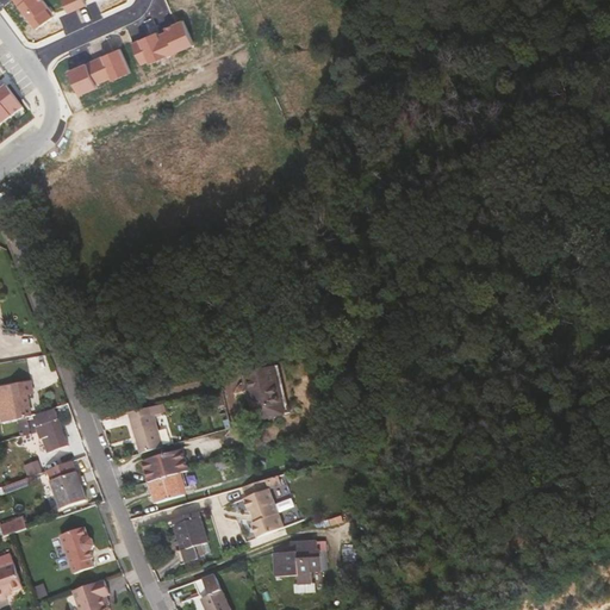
[(18,0),(20,5),(39,27),(55,17),(48,8),(50,6),(45,0),(18,0)]
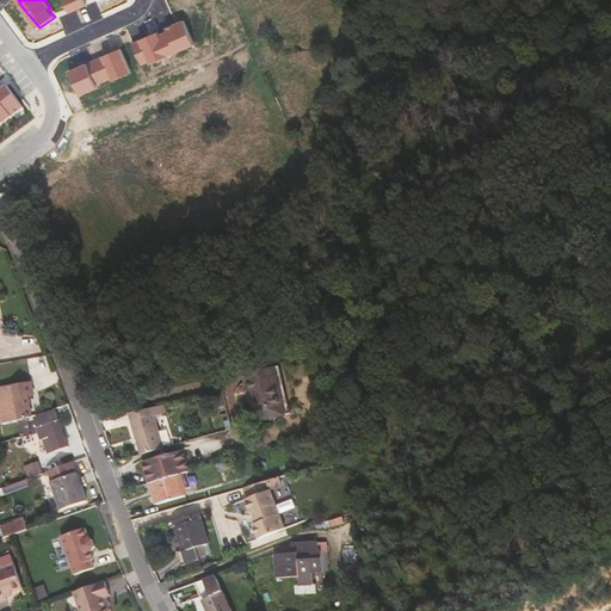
[(139,79),(195,62),(190,44),(134,62),(139,79)]
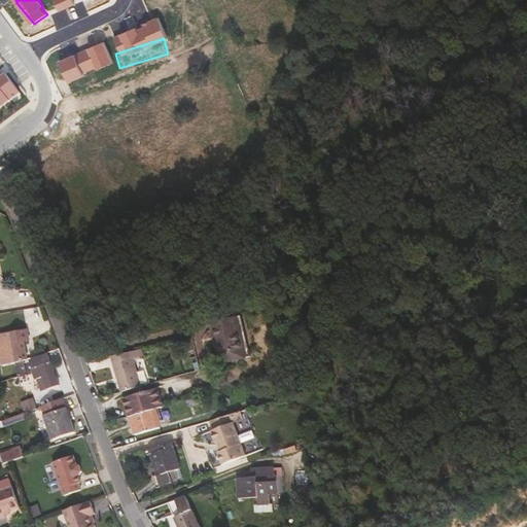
[(0,108),(21,93),(6,74),(1,78),(0,76),(0,108)]
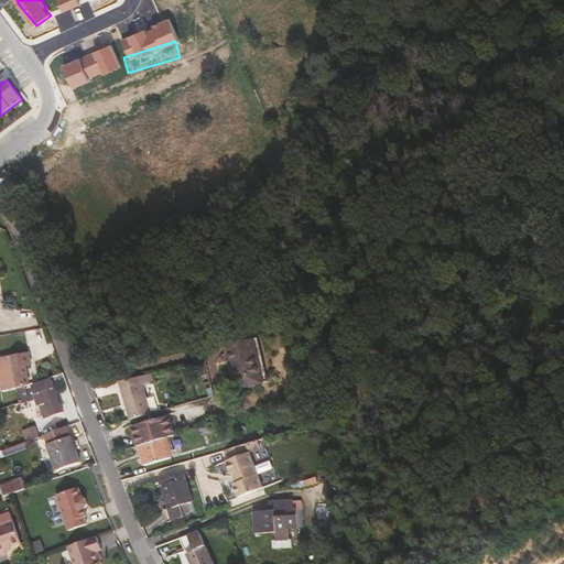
[(256,215),(272,208),(267,198),(251,205),(256,215)]
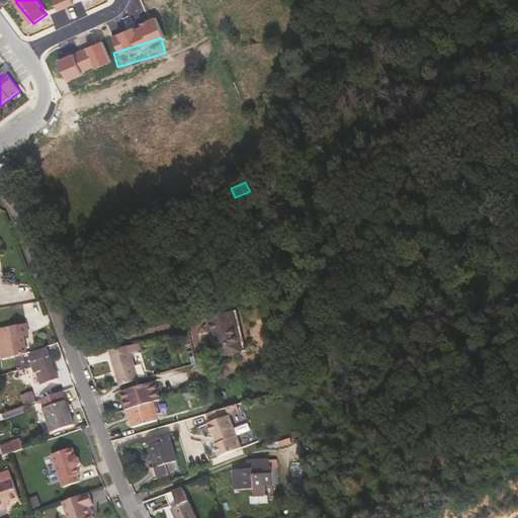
[(232,312),(240,343),(245,342),(237,311),(232,312)]
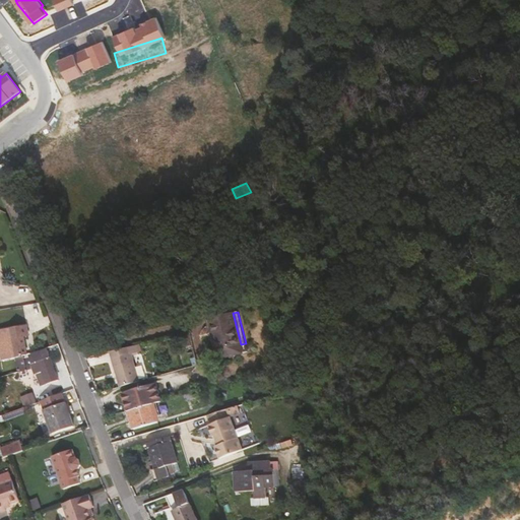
[(206,319),(214,350),(241,344),(233,313),(206,319)]
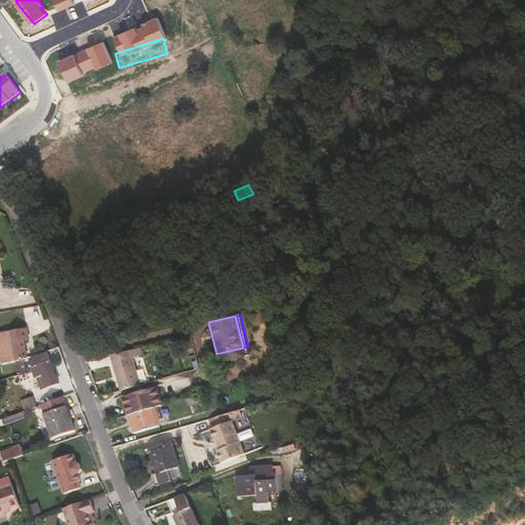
[(15,361),(26,358),(24,339),(28,339),(26,329),(10,331),(15,360),(15,361)]
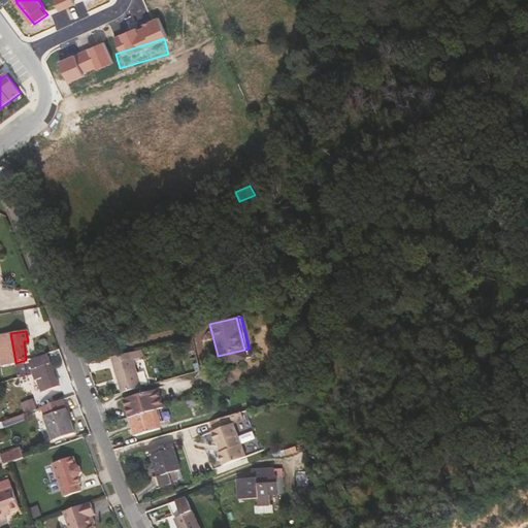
[(15,362),(10,333),(0,334),(0,355),(2,364),(15,362)]
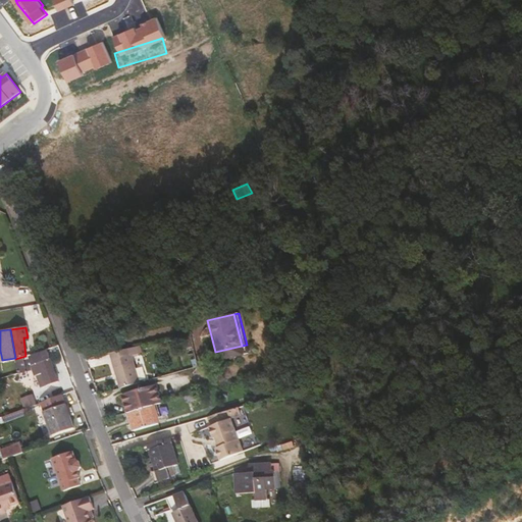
[(187,350),(194,349),(190,333),(183,335),(187,350)]
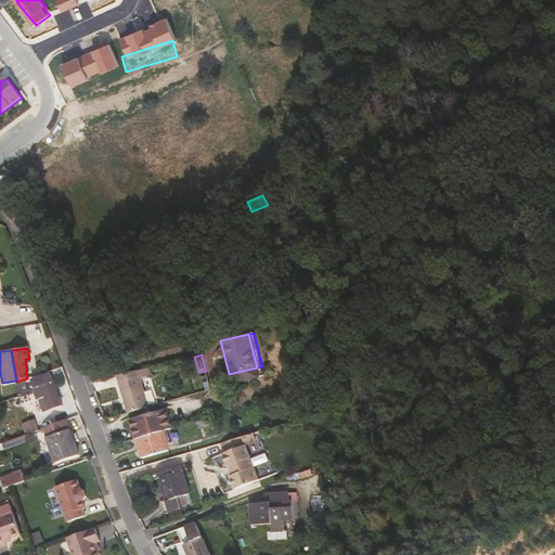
[(128,412),(149,407),(141,377),(150,375),(149,368),(117,375),(128,412)]
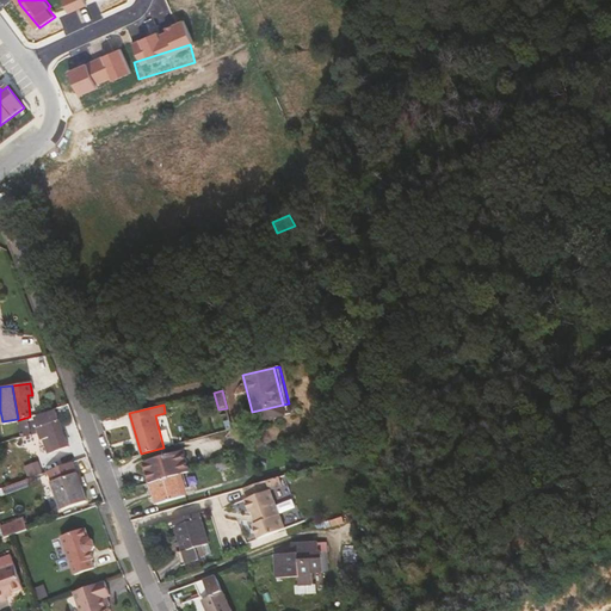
[(55,412),(36,418),(48,454),(67,446),(55,412)]
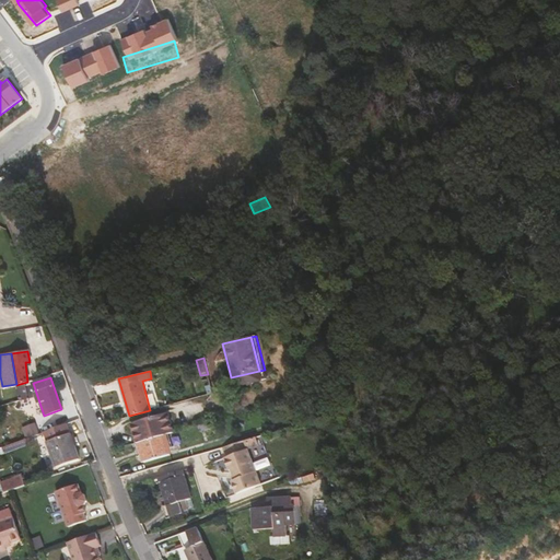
[(27,383),(27,382),(16,385),(20,400),(27,399),(25,384),(27,383)]
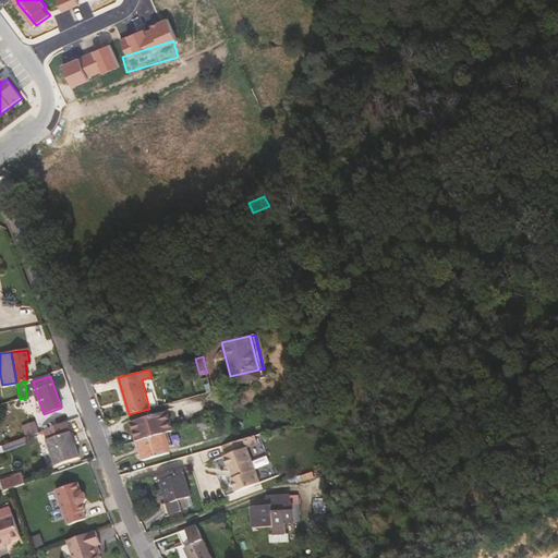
[(165,433),(172,431),(167,411),(131,421),(136,441),(165,433)]
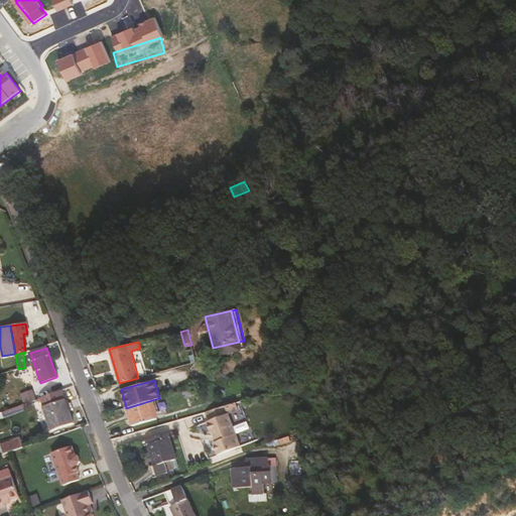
[(24,403),(37,398),(33,389),(21,393),(24,403)]
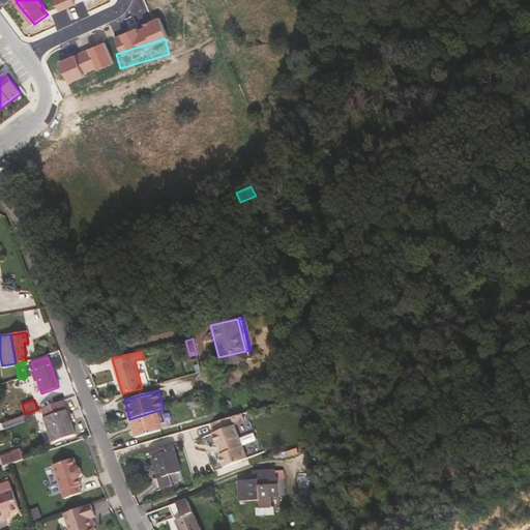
[(199,408),(197,400),(187,403),(190,411),(199,408)]
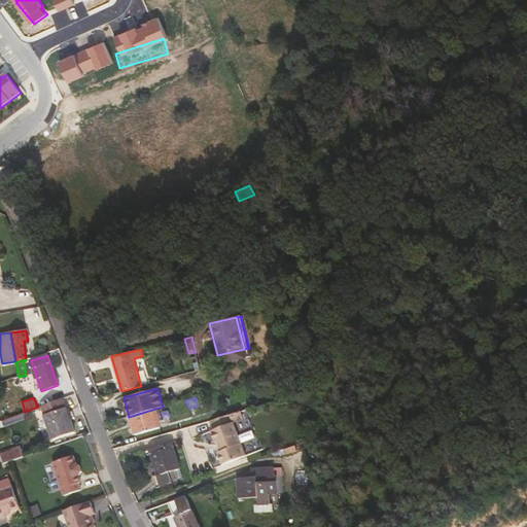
[(45,415),(65,409),(62,399),(42,407),(45,415)]
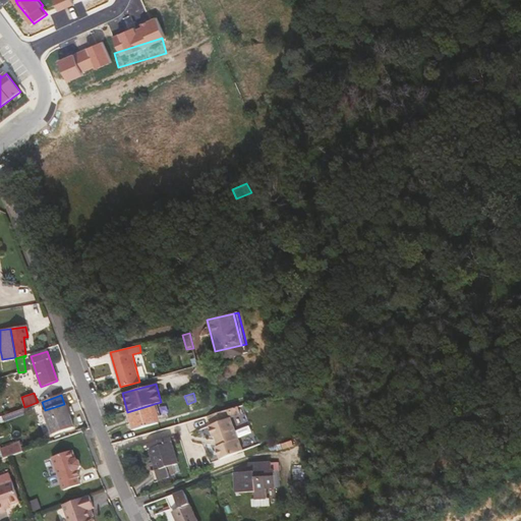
[(68,414),(65,405),(64,404),(45,410),(52,435),(73,427),(68,414)]
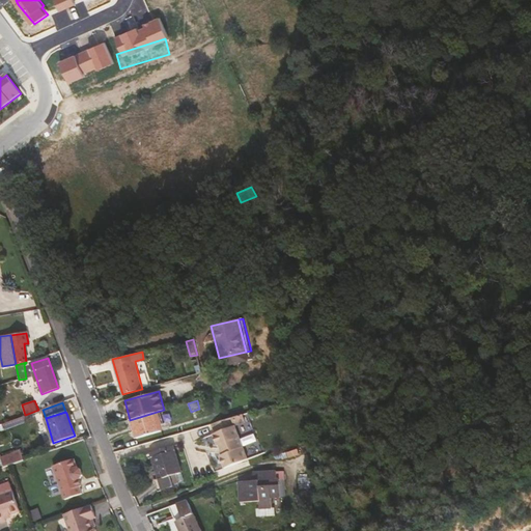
[(162,431),(157,412),(130,420),(126,421),(130,432),(135,431),(137,439),(162,431)]
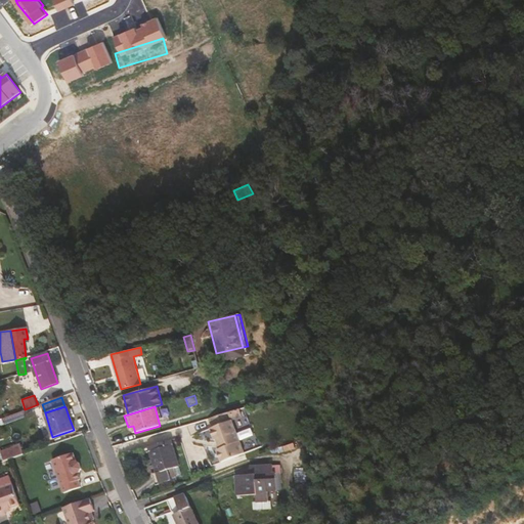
[(231,423),(210,429),(214,441),(216,440),(218,450),(215,451),(218,464),(242,456),(231,423)]
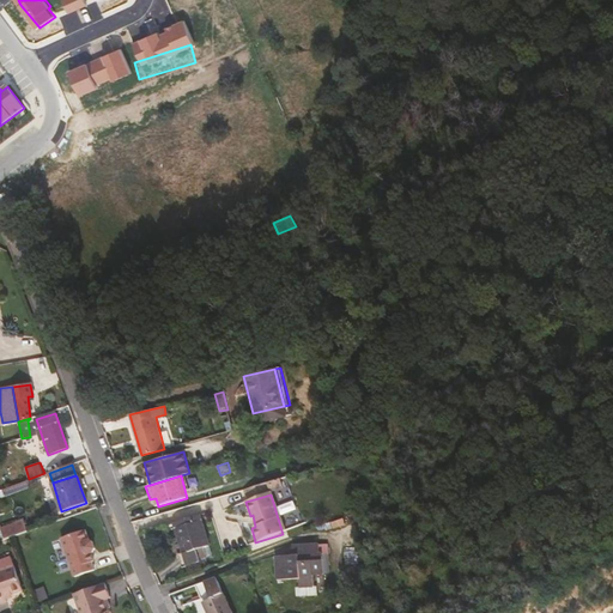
[(175,521),(174,522),(183,552),(177,554),(182,566),(200,560),(198,552),(200,551),(199,542),(206,540),(199,515),(175,521)]
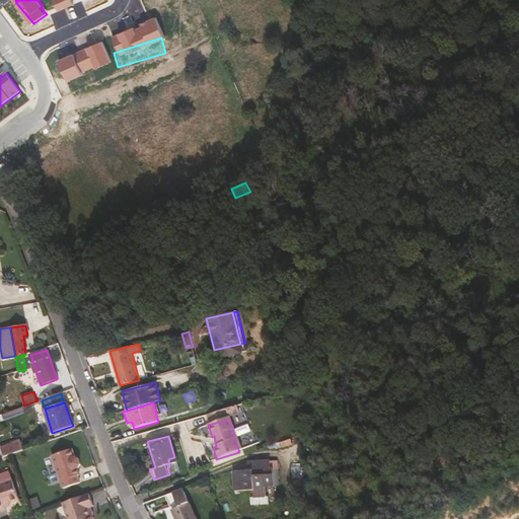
[(0,447),(3,457),(10,455),(22,450),(19,441),(0,447)]
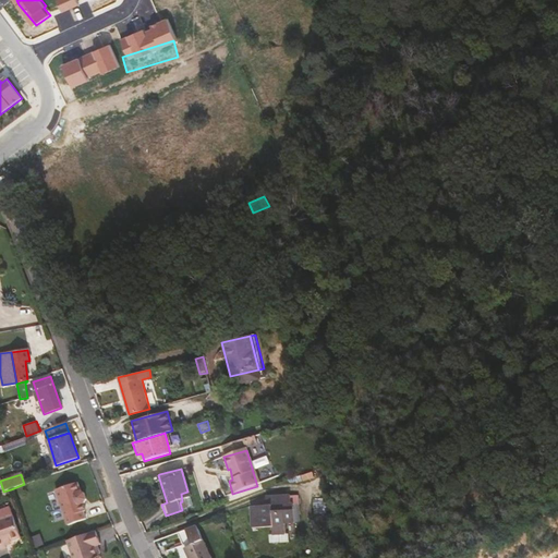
[(76,483),(56,490),(67,533),(86,525),(79,505),(84,504),(85,499),(83,494),(80,492),(76,483)]
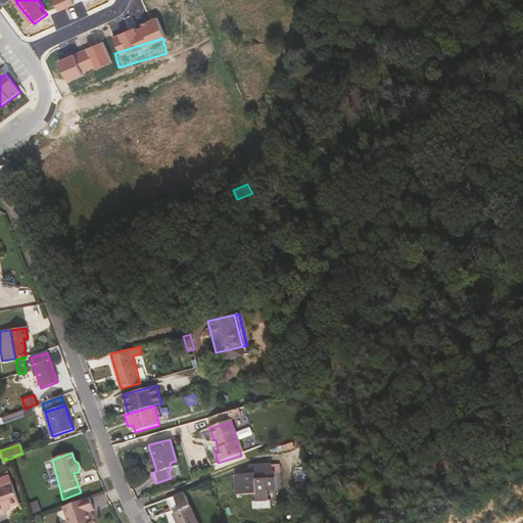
[(269,490),(277,490),(276,473),(273,473),(273,465),(258,465),(258,473),(236,474),(237,494),(253,493),(256,493),(256,501),(269,501),(269,490)]
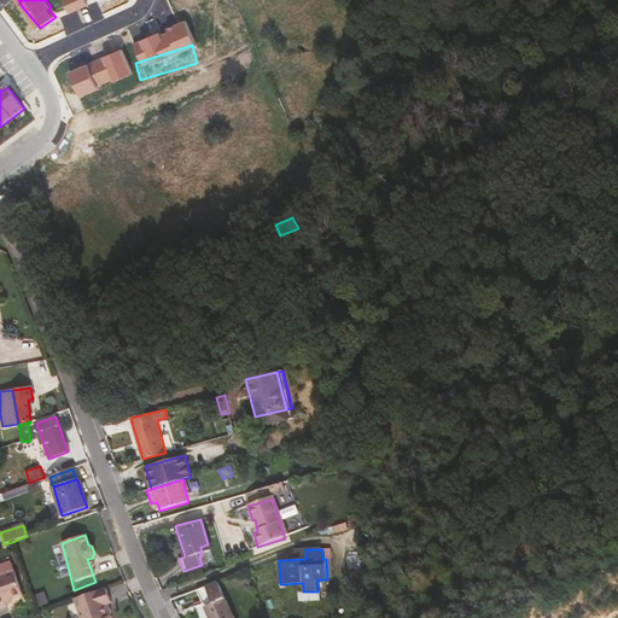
[(0,560),(0,570),(12,566),(10,558),(0,560)]
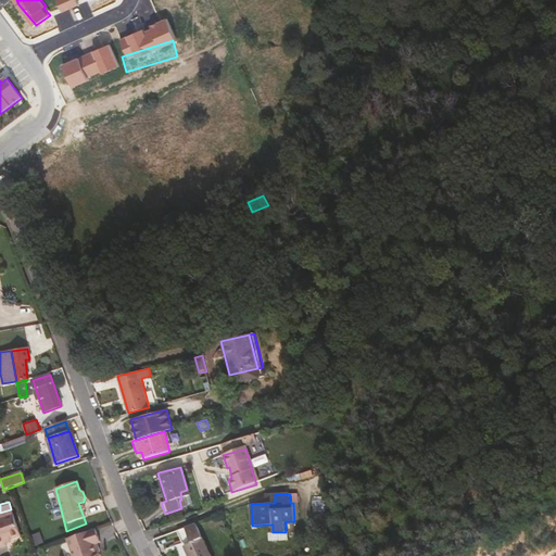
[(11,509),(0,513),(0,547),(5,546),(4,544),(3,542),(10,539),(21,535),(11,509)]
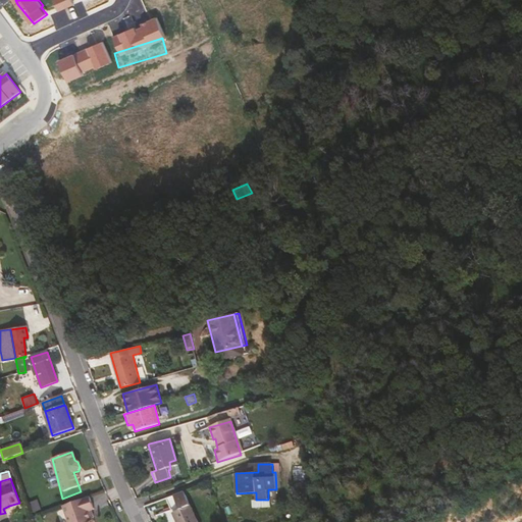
[(276,499),(276,489),(268,489),(268,500),(271,499),(276,499)]
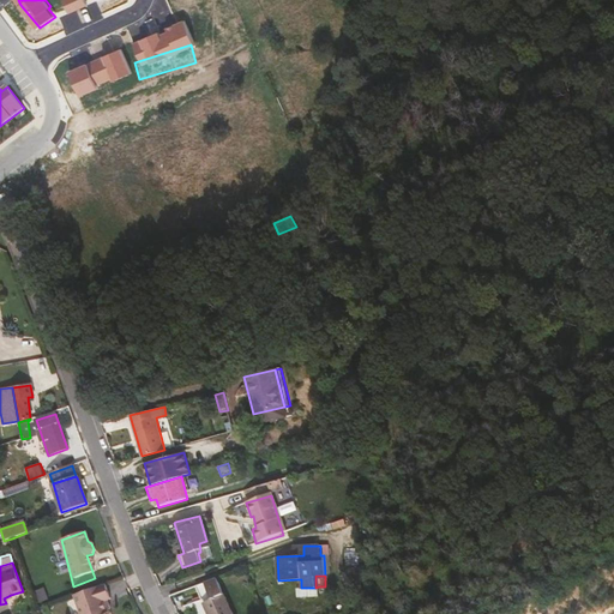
[(232,613),(216,577),(194,585),(202,603),(205,602),(210,613),(232,613)]
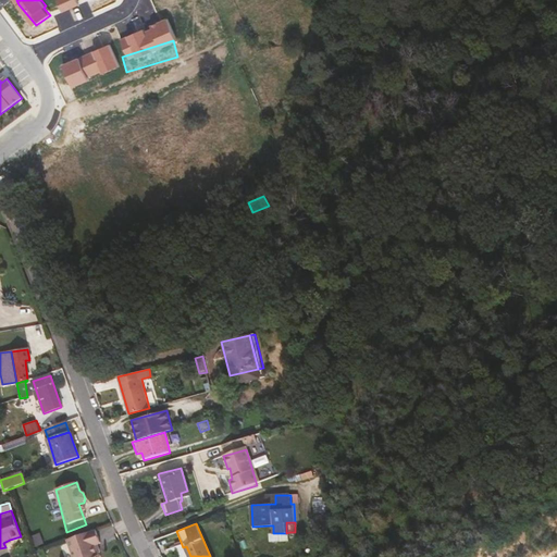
[(289,532),(286,533),(273,533),(273,525),(270,525),(271,542),(289,541),(289,532)]
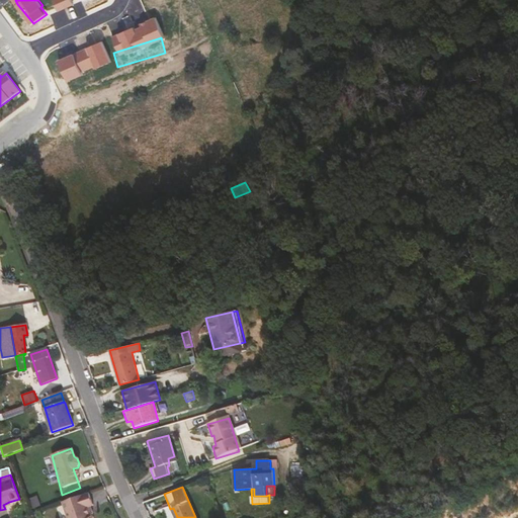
[(95,504),(90,491),(64,501),(70,517),(92,517),(91,513),(88,506),(91,505),(95,504)]
